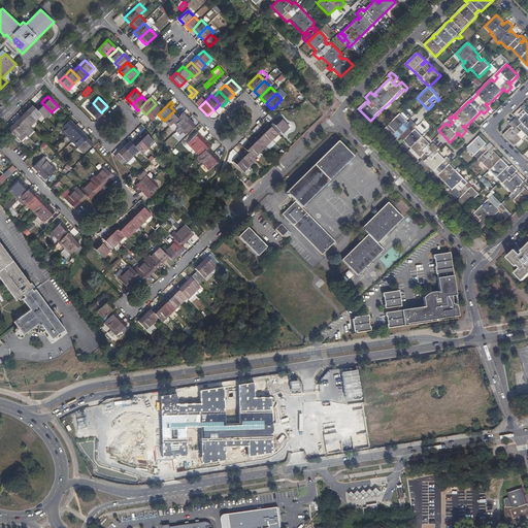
[(35,108),(41,114),(45,119),(52,112),(41,102),(35,108)]
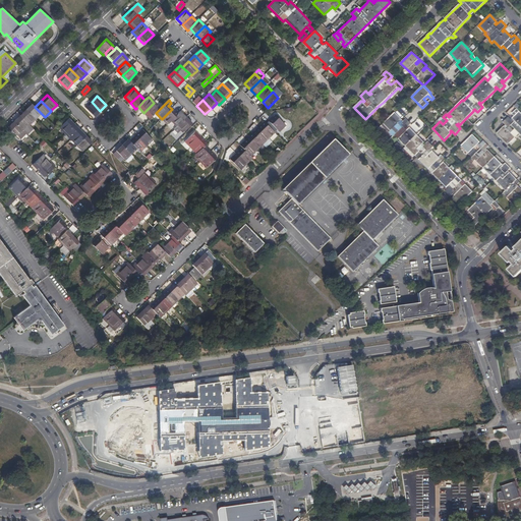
[(94,117),(100,111),(92,102),(85,108),(94,117)]
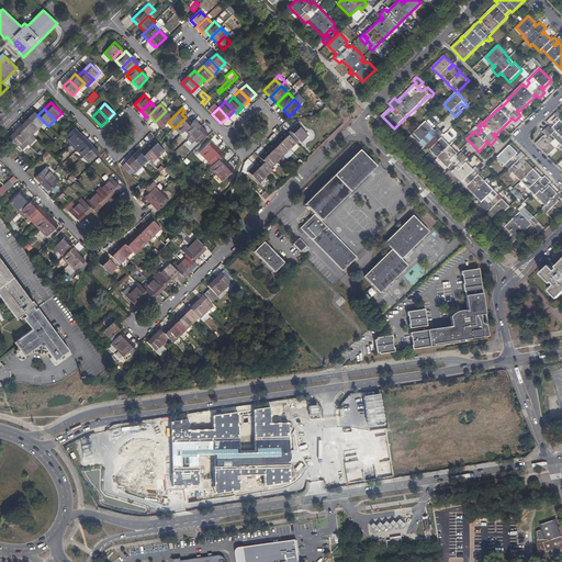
[(161,128),(168,122),(172,117),(166,111),(155,122),(161,128)]
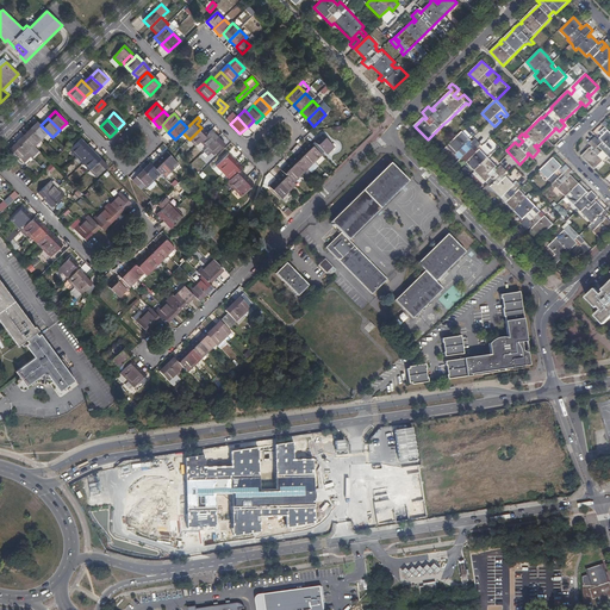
[(31,129),(42,139),(48,132),(41,125),(38,123),(31,129)]
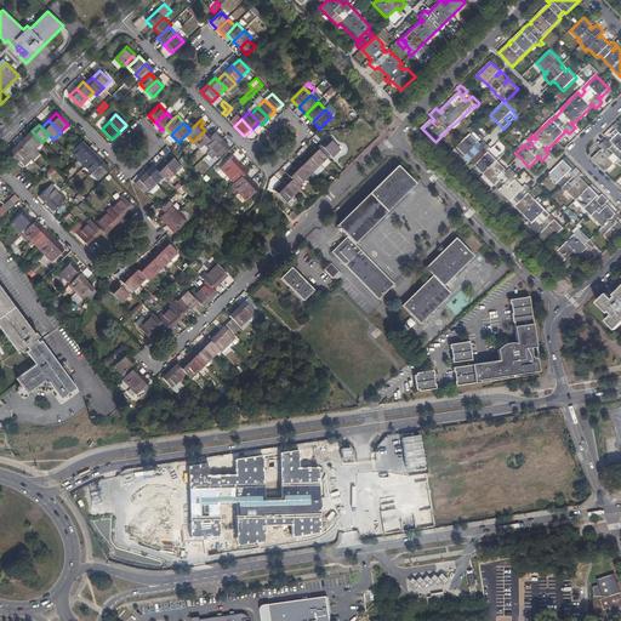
[(205,130),(193,142),(200,149),(204,144),(211,137),(205,130)]
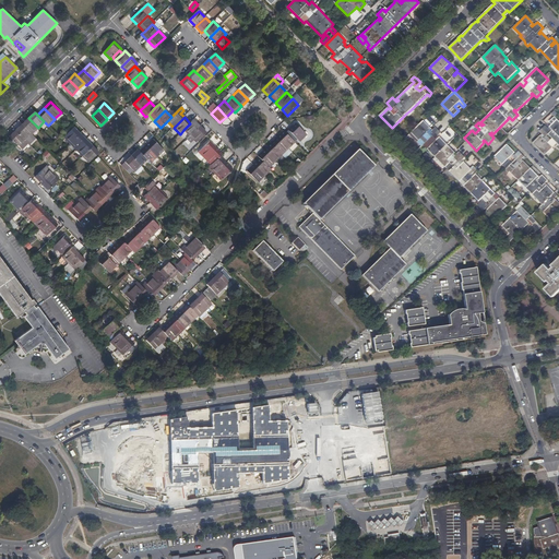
[(22,125),(32,134),(38,128),(28,118),(22,125)]
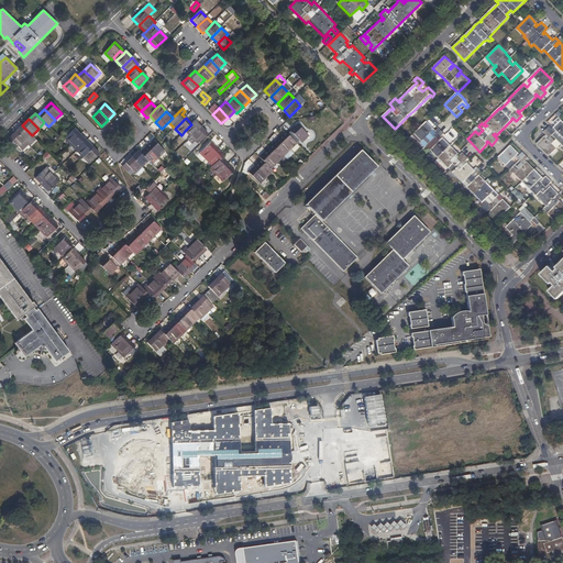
[(538,144),(550,156),(556,148),(555,147),(558,145),(561,148),(562,145),(559,142),(562,136),(562,120),(553,128),(555,130),(554,131),(550,127),(544,132),(547,135),(538,144)]
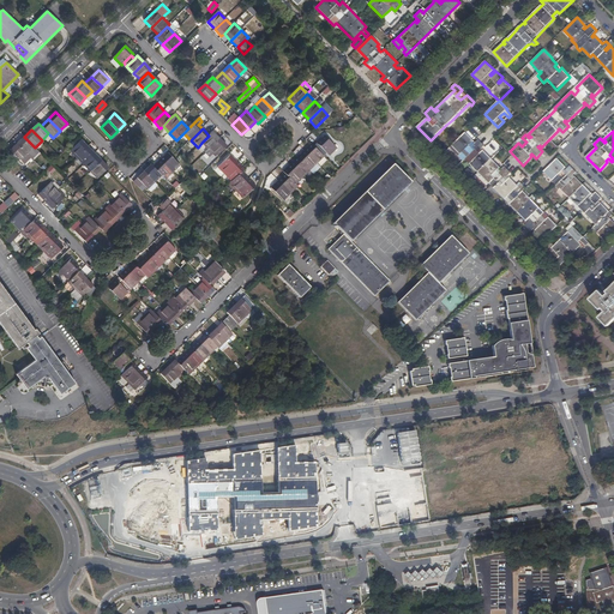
[(212,132),(209,136),(202,143),(209,149),(220,139),(212,132)]
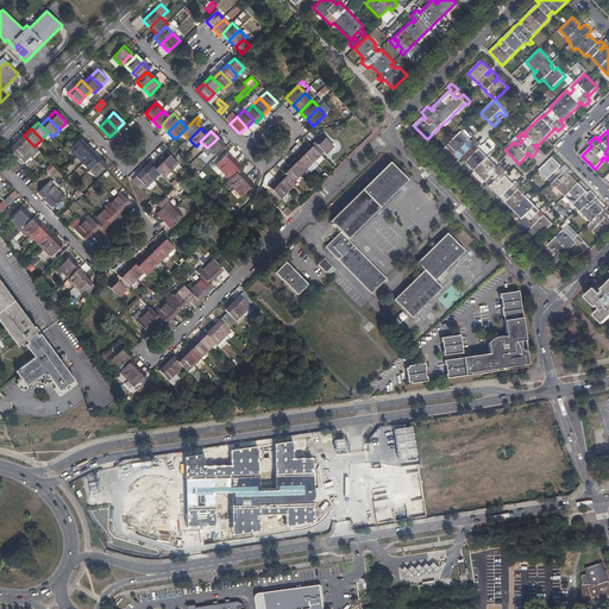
[(527,231),(531,227),(540,238),(553,225),(540,211),(538,213),(533,209),(535,206),(520,189),(518,188),(521,184),(518,182),(514,184),(506,176),(504,179),(502,176),(507,171),(501,165),(496,170),(495,168),(496,167),(479,149),(478,151),(477,150),(476,150),(482,145),(475,138),(470,143),(469,142),(471,140),(463,131),(449,144),(462,158),(465,155),(470,159),(466,162),(501,198),(504,195),(509,200),(506,202),(523,221),(521,224),(527,231)]
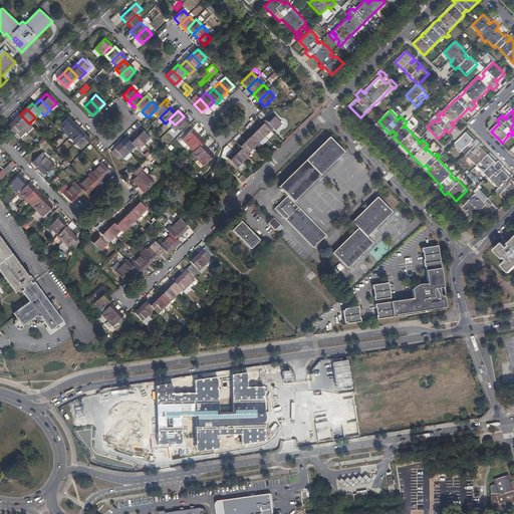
[(265,120),(273,127),(273,129),(275,131),(281,123),(272,113),(265,120)]
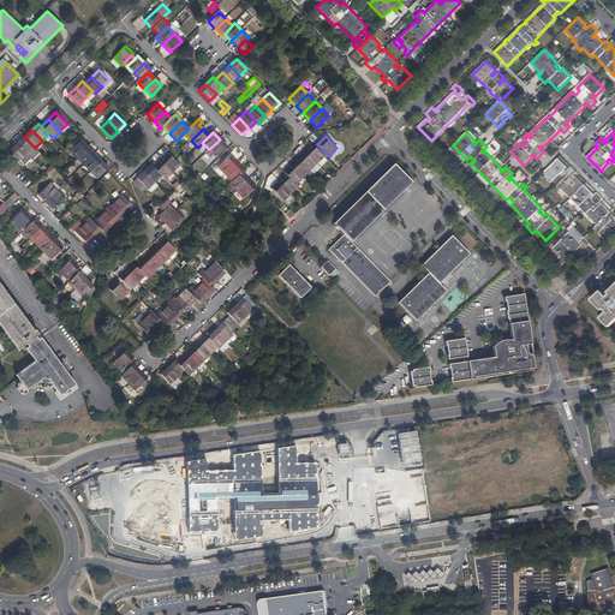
[(28,154),(35,148),(24,137),(17,144),(28,154)]
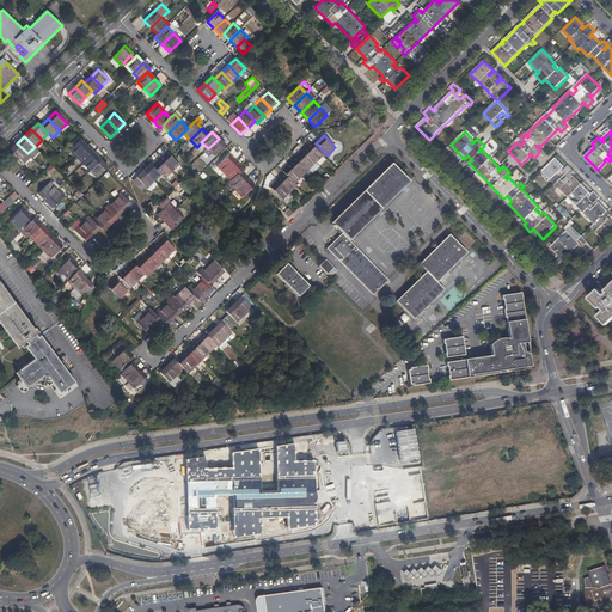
[(212,153),(215,155),(226,146),(219,139),(208,148),(212,153)]
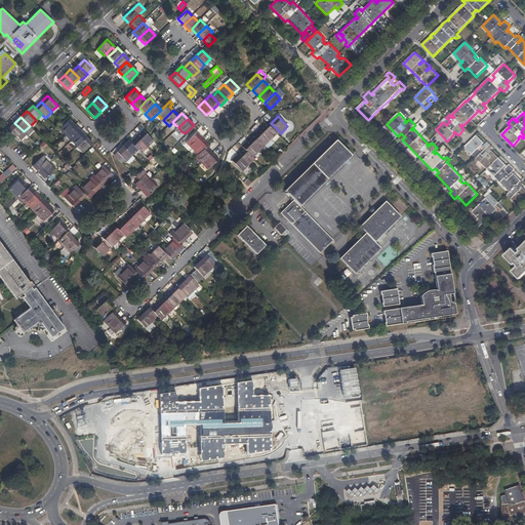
[(59,128),(66,134),(75,125),(69,120),(59,128)]
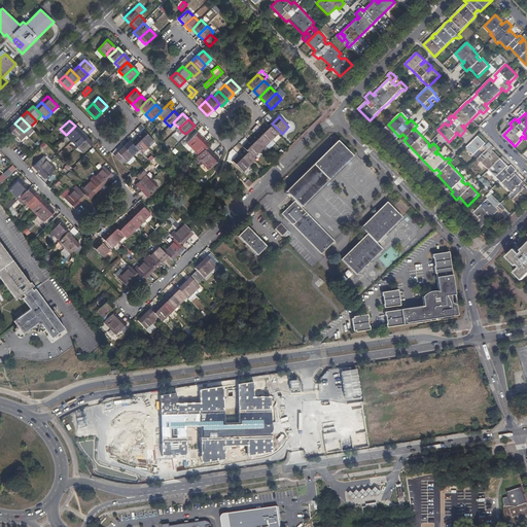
[(270,126),(277,134),(280,131),(272,124),(272,123),(269,126),(270,126)]
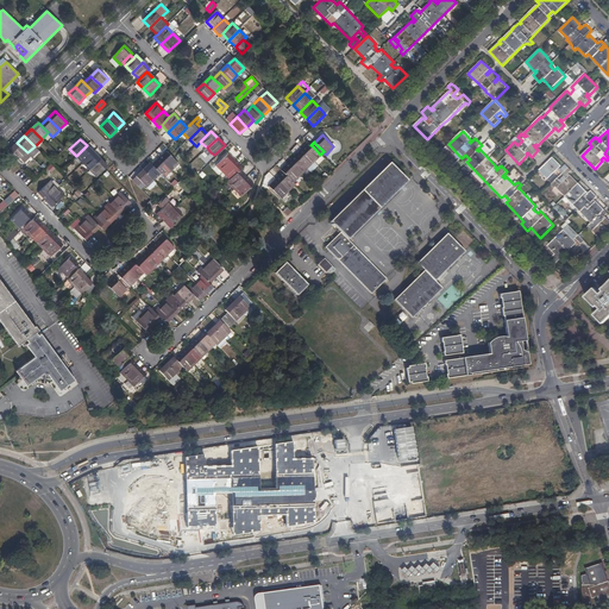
[(24,163),(31,156),(27,152),(17,143),(11,149),(19,158),(23,162),(24,163)]
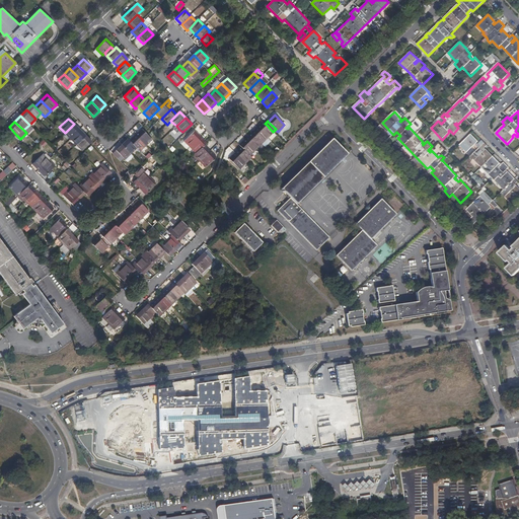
[(268,138),(274,132),(273,132),(266,124),(265,124),(264,122),(257,128),(268,138)]
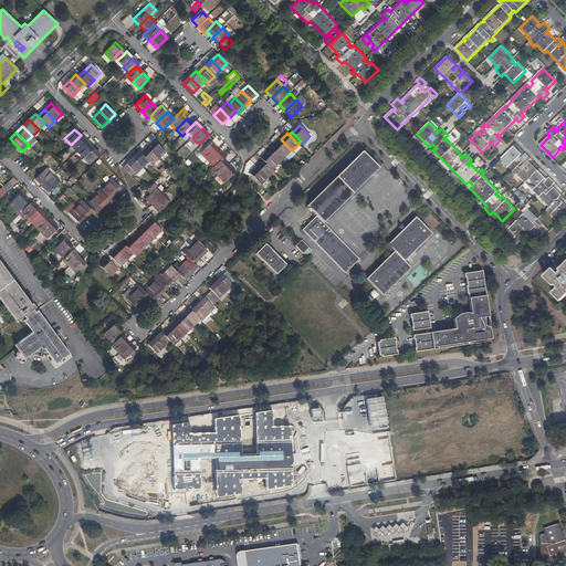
[(71,145),(77,152),(87,142),(81,135),(71,145)]
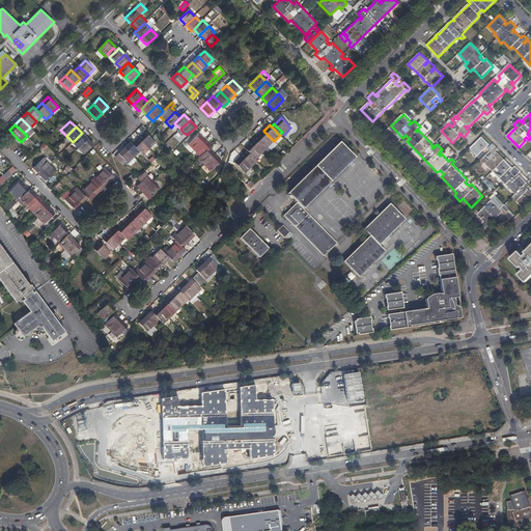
[(257,137),(268,147),(274,141),(263,131),(257,137)]
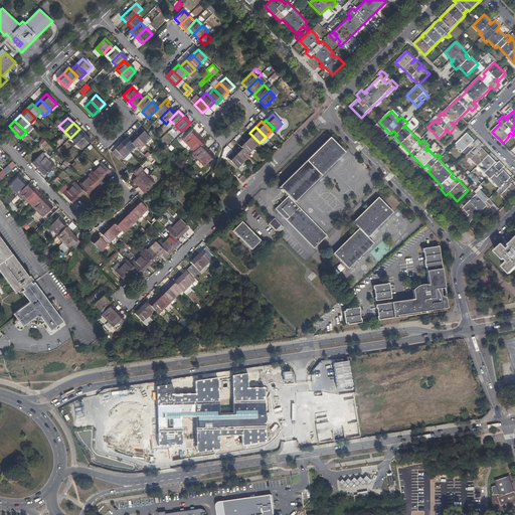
[(76,144),(84,135),(79,129),(70,138),(76,144)]
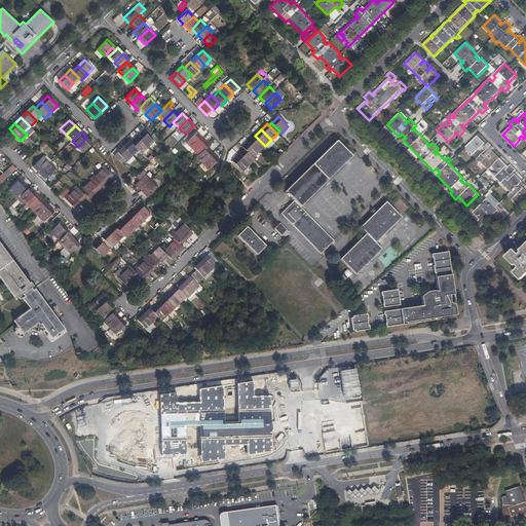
[(138,138),(148,147),(154,141),(144,132),(138,138)]
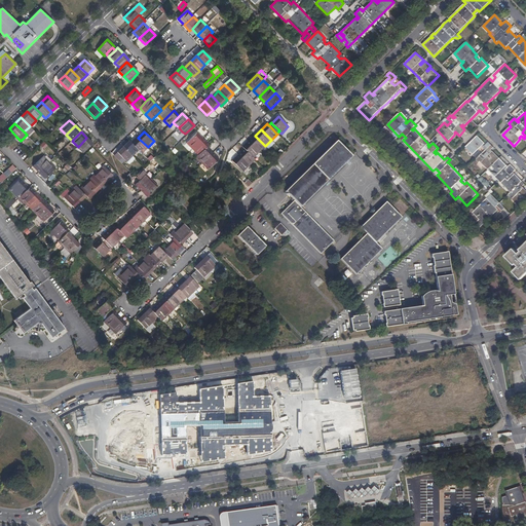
[(187,143),(193,149),(203,139),(197,133),(187,143)]
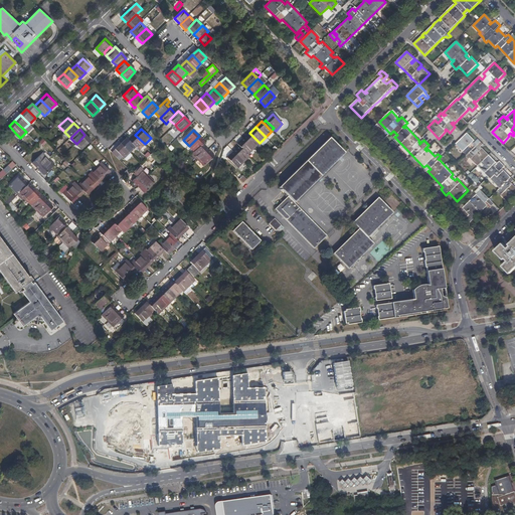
[(243,139),(253,149),(260,143),(249,133),(243,139)]
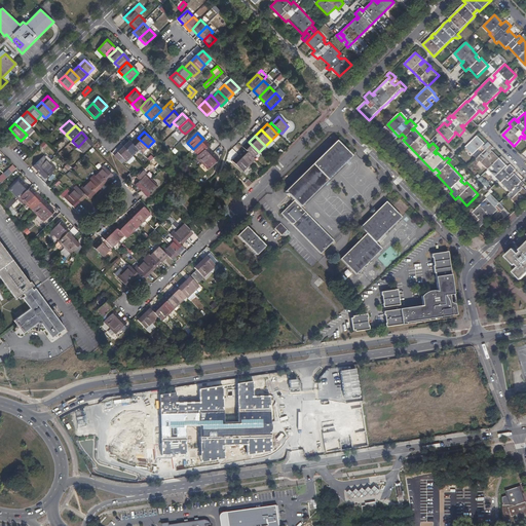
[(520,207),(525,199),(525,190),(524,188),(522,190),(521,188),(525,184),(515,175),(514,176),(512,174),(516,170),(511,164),(506,168),(505,167),(506,165),(492,151),(491,153),(490,152),(494,148),(489,142),(485,146),(484,145),(485,143),(478,136),(465,147),(474,155),(476,152),(483,160),(481,162),(495,177),(498,175),(501,179),(499,181),(515,196),(512,199),(520,207)]
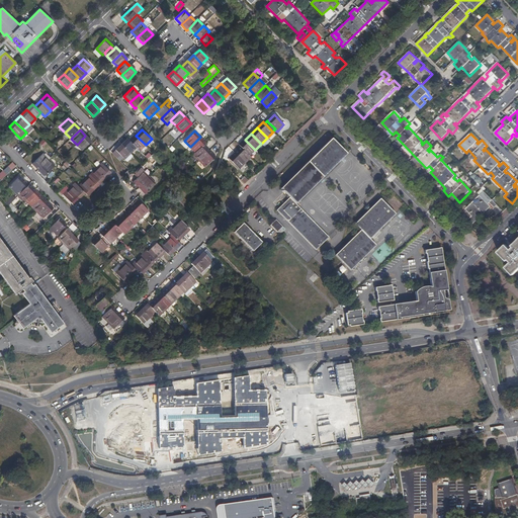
[(91,142),(85,136),(77,145),(82,151),(91,142)]
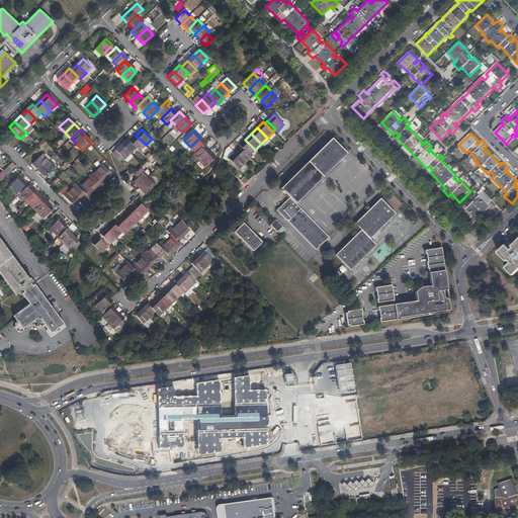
[(140,151),(146,145),(136,136),(130,141),(137,148),(140,151)]
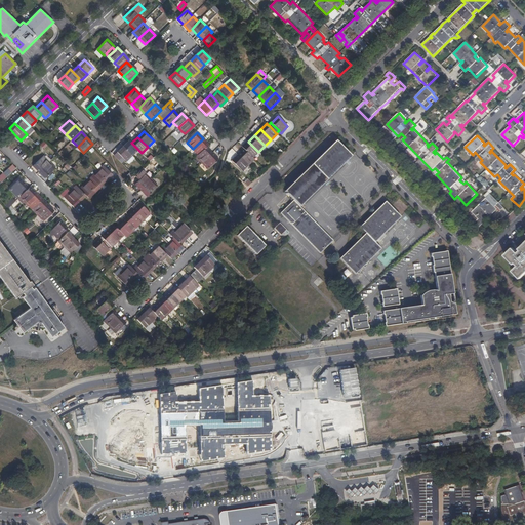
[(203,138),(193,149),(198,155),(206,148),(208,145),(203,138)]
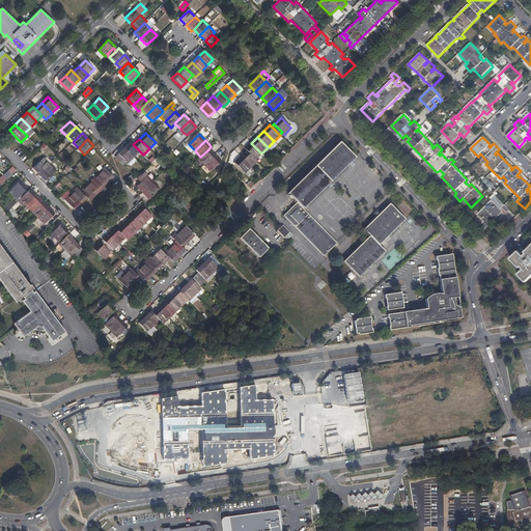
[(131,142),(124,148),(134,157),(140,151),(133,144),(131,142)]
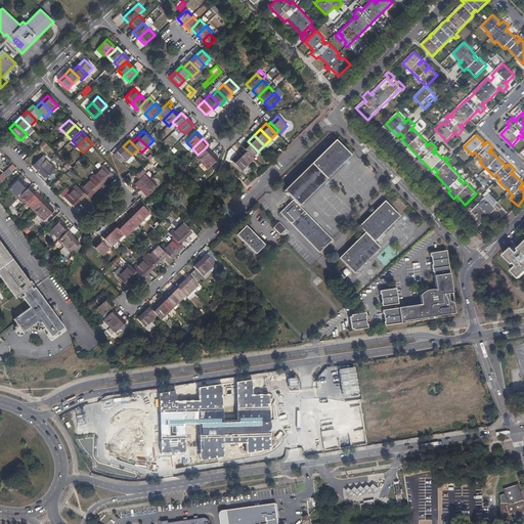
[(311,164),(326,179),(351,156),(336,140),(311,164)]
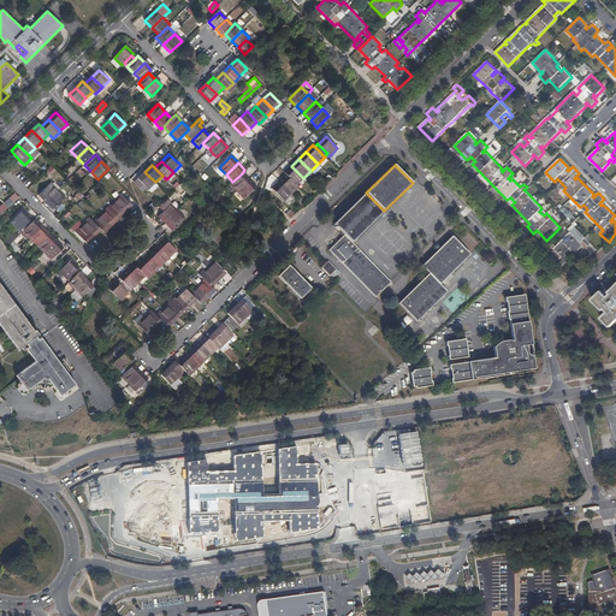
[(296,184),(303,178),(291,166),(285,172),(286,175),(296,184)]
